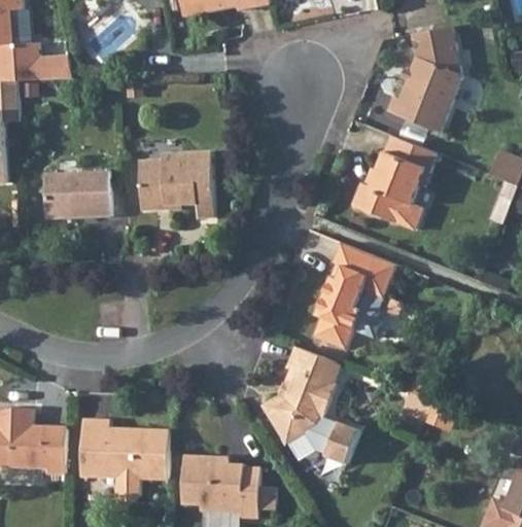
[(21,10),(20,0),(0,0),(0,81),(16,81),(36,80),(71,79),(66,56),(38,58),(37,43),(11,44),(9,10),(21,10)]
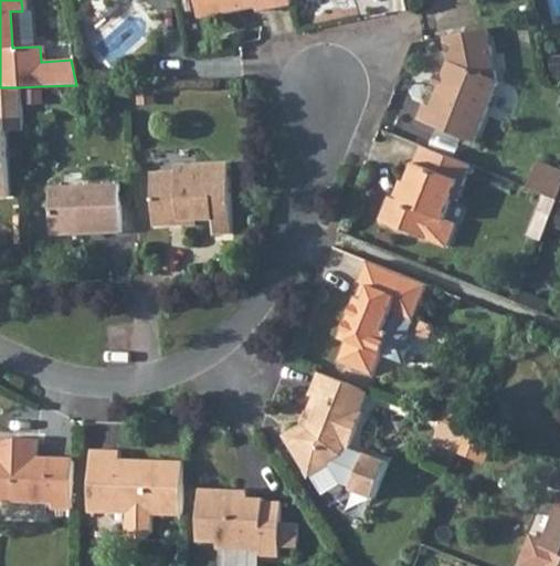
[(254,11),(288,4),(287,0),(191,0),(196,18),(253,7),(254,11)]
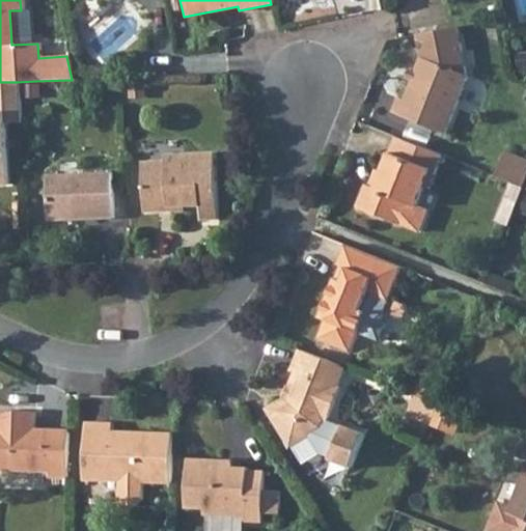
[(464,75),(463,75),(453,26),(414,34),(418,57),(413,70),(409,80),(402,99),(394,95),(388,112),(441,133),(464,75)]
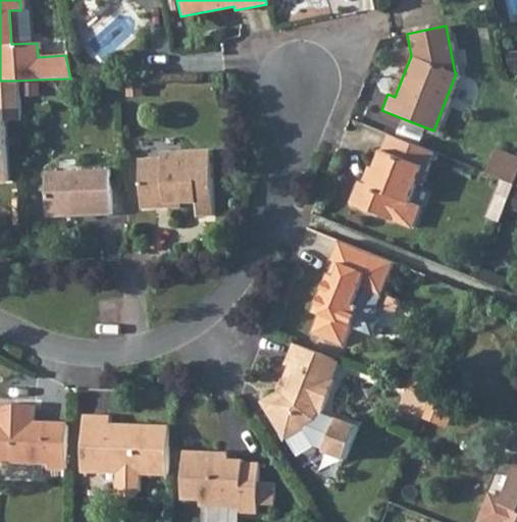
[(516,51),(505,52),(506,71),(516,70),(516,51)]
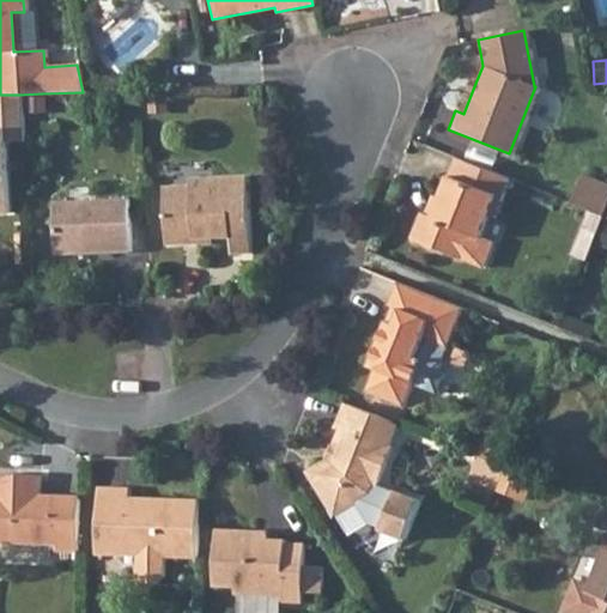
[(465,89),(472,92),(477,80),(469,78),(465,89)]
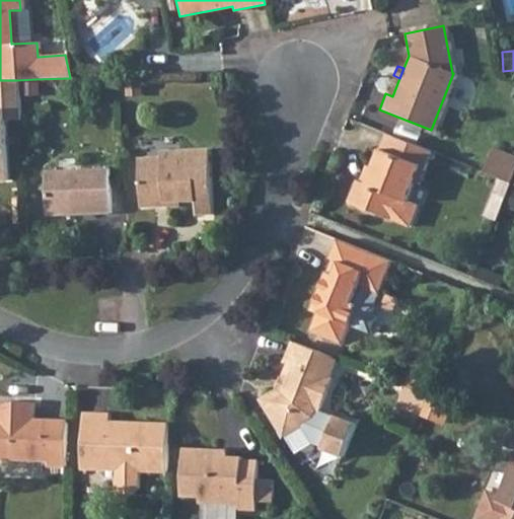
[(35,79),(16,80),(17,95),(35,95),(35,79)]
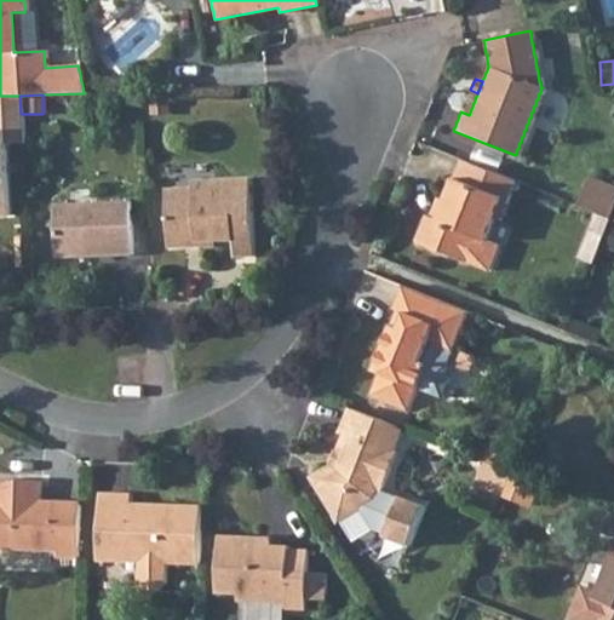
[(0,217),(6,217),(3,144),(22,143),(21,114),(19,96),(0,96),(0,217)]
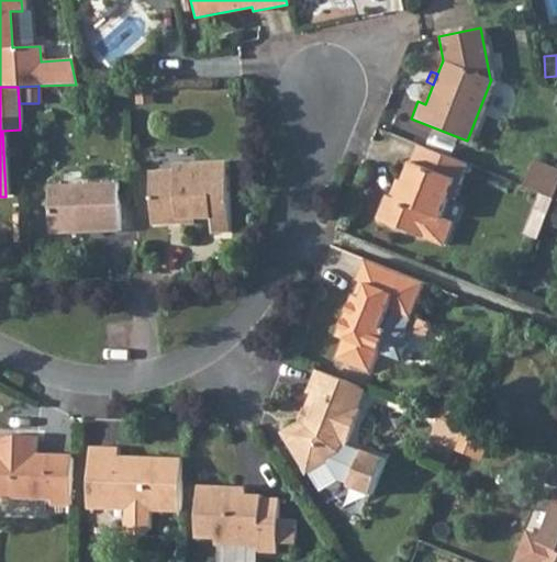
[(465,164),(416,145),(401,181),(394,198),(388,195),(385,194),(375,218),(419,237),(427,214),(437,218),(446,198),(450,200),(465,164)]
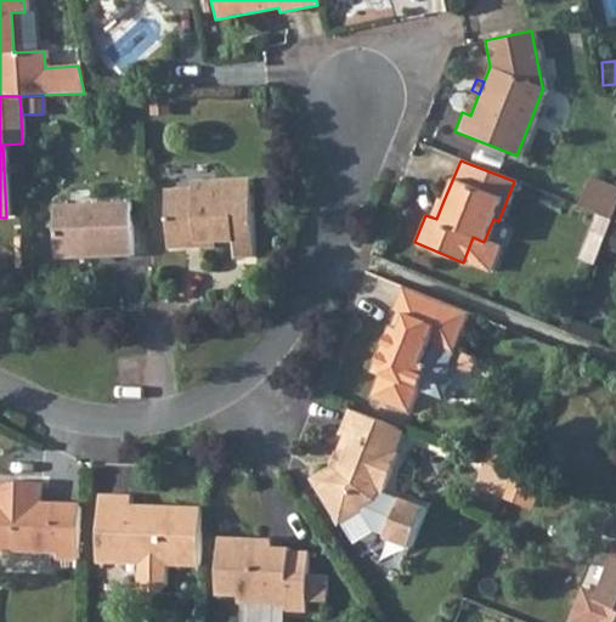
[(165,249),(193,248),(193,242),(213,242),(229,241),(230,258),(250,258),(248,179),(188,180),(188,187),(163,188),(165,249)]
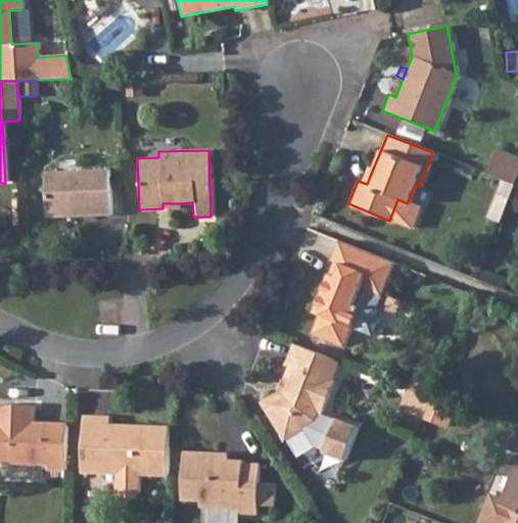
[(517,160),(492,151),(483,173),(512,184),(517,169),(517,160)]
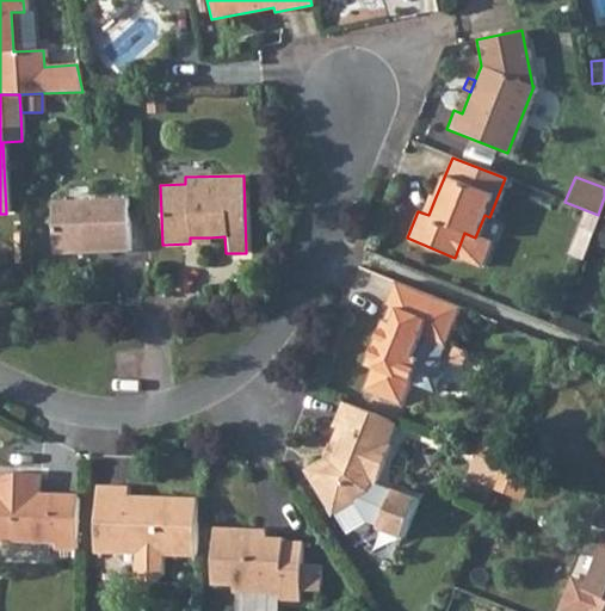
[(428,195),(421,213),(428,215),(436,197),(428,195)]
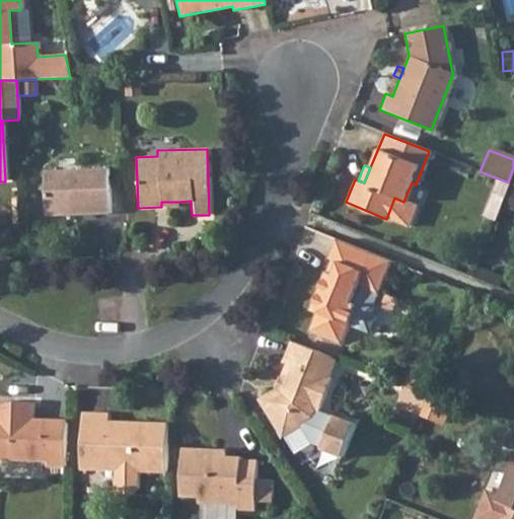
[(106,197),(105,168),(47,171),(43,171),(44,206),(45,216),(107,213),(106,197)]
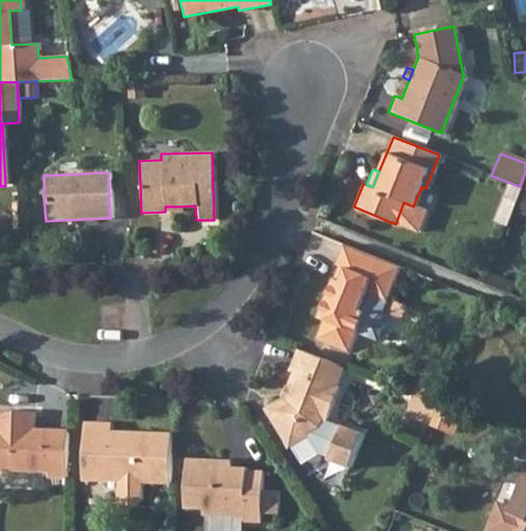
[(397,267),(340,244),(333,263),(336,266),(345,269),(340,281),(331,278),(315,316),(321,318),(313,339),(347,353),(354,333),(375,341),(381,326),(377,318),(384,301),(397,267)]
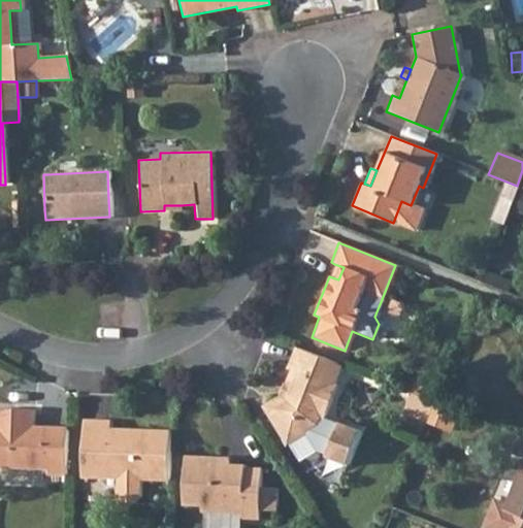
[(338,279),(344,267),(334,264),(329,276),(338,279)]
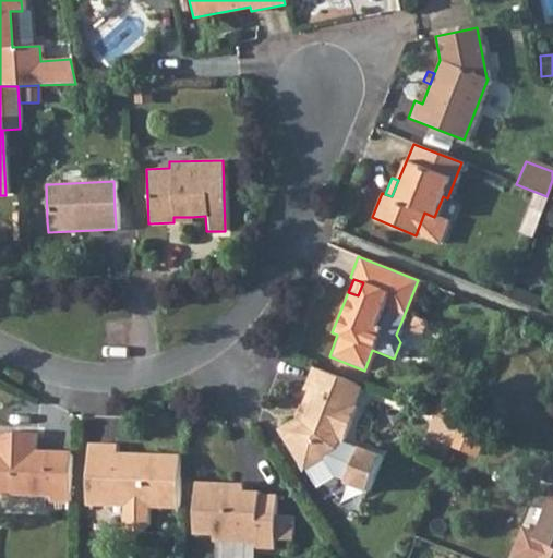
[(424,324),(422,320),(411,316),(406,330),(419,335),(424,324)]
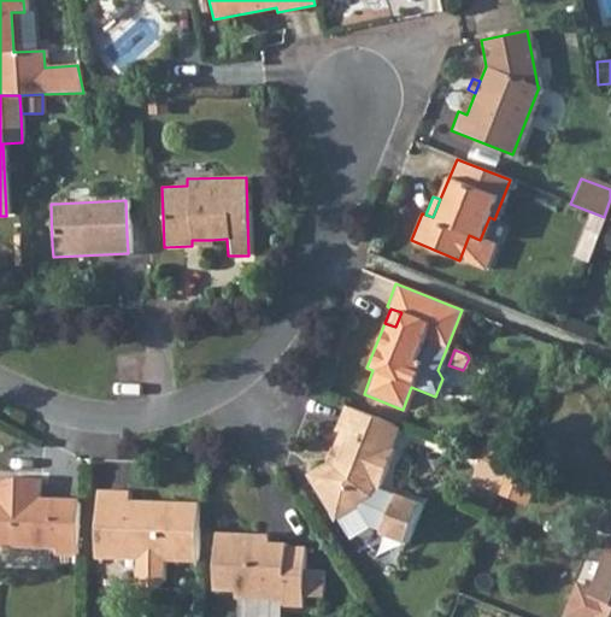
[(388,447),(397,427),(344,406),(335,429),(339,432),(332,450),(335,451),(332,462),(327,460),(305,475),(333,519),(356,505),(369,526),(381,530),(380,533),(404,542),(419,503),(395,493),(394,495),(376,488),(392,448),(388,447)]
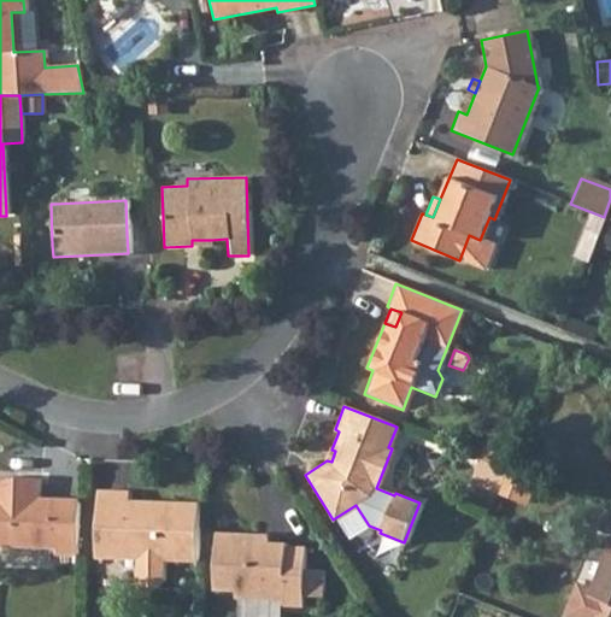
[(485,435),(476,458),(504,470),(513,447),(485,435)]
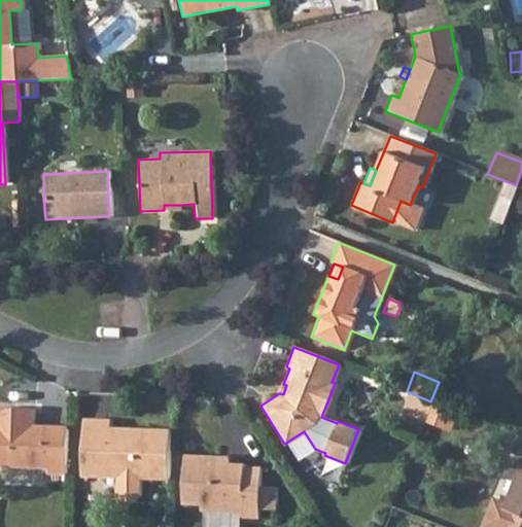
[(399,409),(424,418),(425,415),(430,401),(407,391),(399,409)]
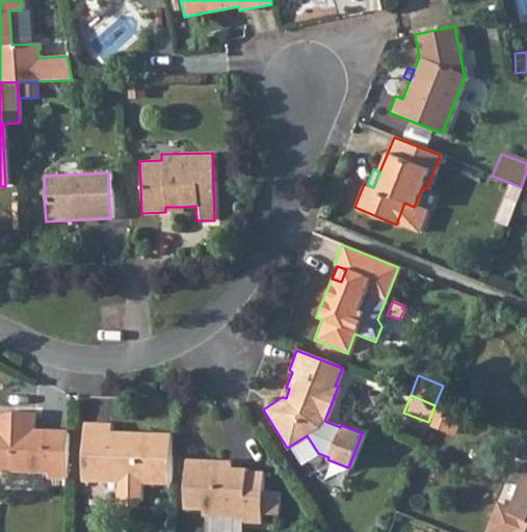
[(459,415),(435,405),(429,419),(453,429),(459,415)]
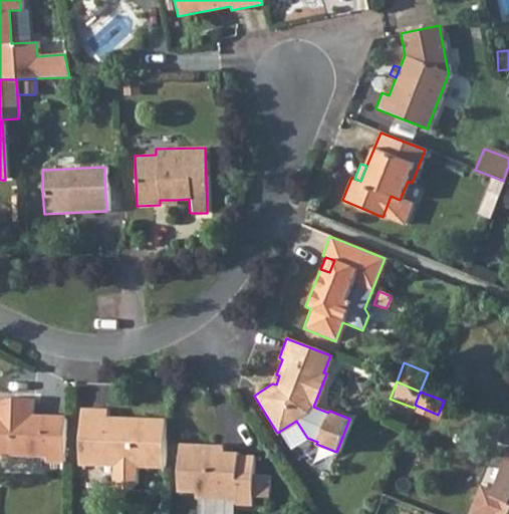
[(61,463),(63,416),(39,415),(39,420),(30,420),(30,415),(30,399),(0,397),(0,455),(43,457),(43,462),(61,463)]
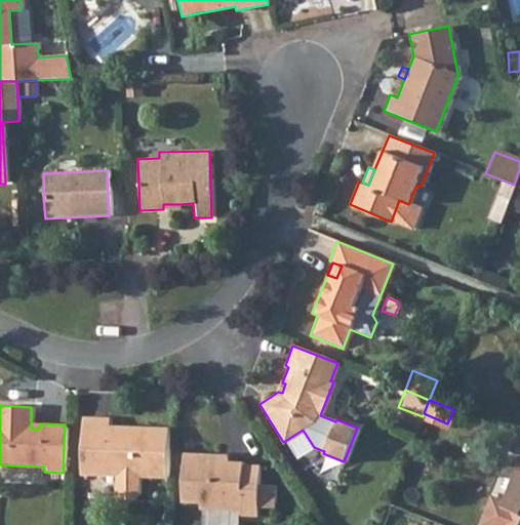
[(137,477),(165,478),(167,429),(117,427),(117,431),(108,431),(109,418),(81,417),(79,475),(96,475),(106,484),(114,485),(114,494),(119,499),(131,500),(136,495),(137,477)]
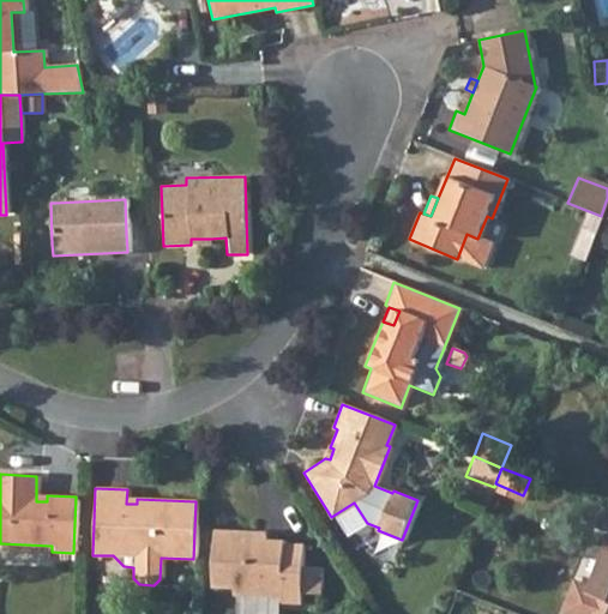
[(607,613),(607,509),(602,507),(595,525),(607,530),(607,542),(590,588),(572,581),(559,613),(563,613),(607,613)]
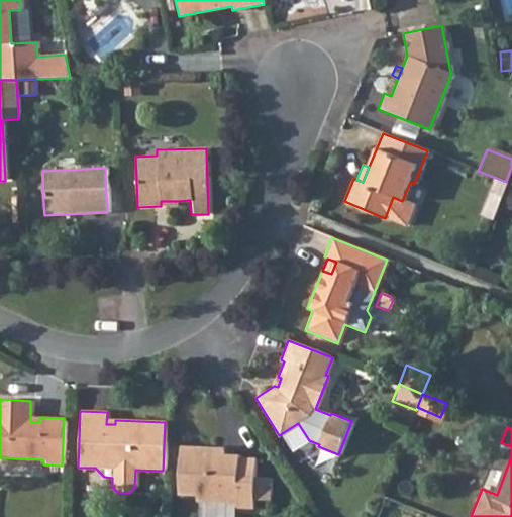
[(213,448),(179,446),(177,495),(195,495),(195,501),(234,503),(233,508),(251,508),(251,500),(268,500),(269,478),(252,477),(253,458),(237,457),(237,455),(223,454),(213,454),(213,448)]
